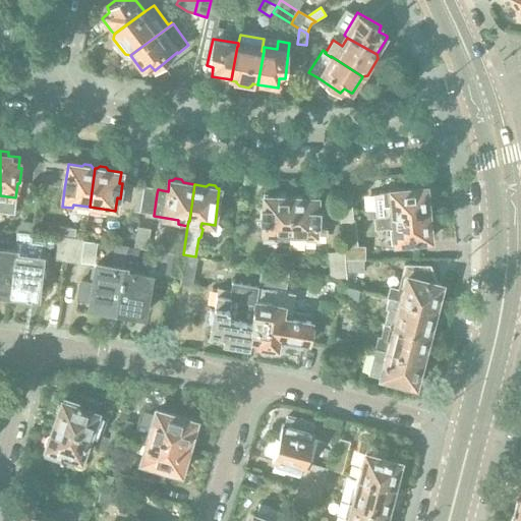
[(427,203),(429,199),(428,193),(426,191),(425,187),(381,191),(382,194),(372,195),(374,211),(366,212),(367,219),(372,219),(372,223),(381,223),(381,218),(390,217),(428,214),(427,203)]
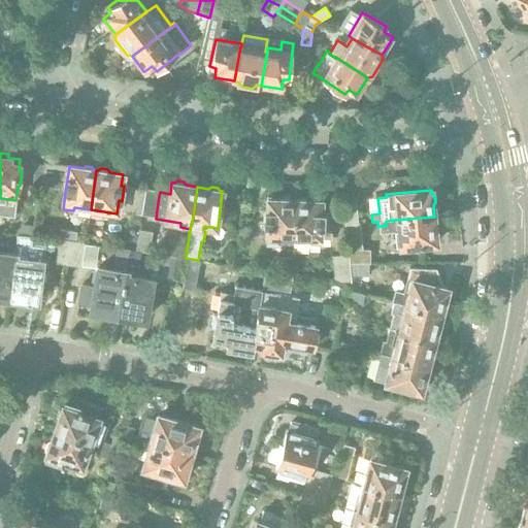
[(156,218),(159,196),(144,193),(141,216),(154,218),(156,218)]
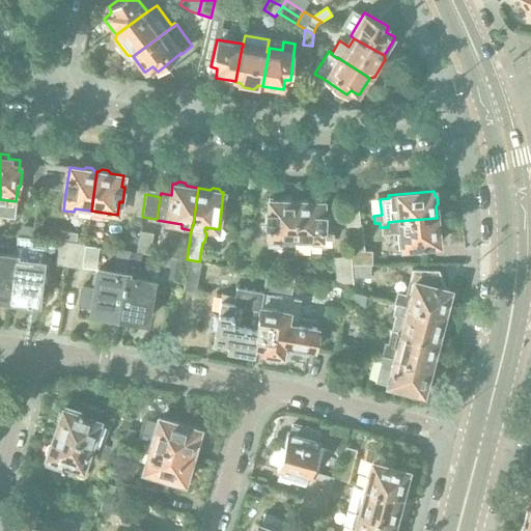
[(295,242),(296,201),(294,200),(290,198),(285,198),(282,200),(269,200),(269,212),(266,212),(266,226),(268,226),(268,247),(281,248),(282,241),(295,242)]
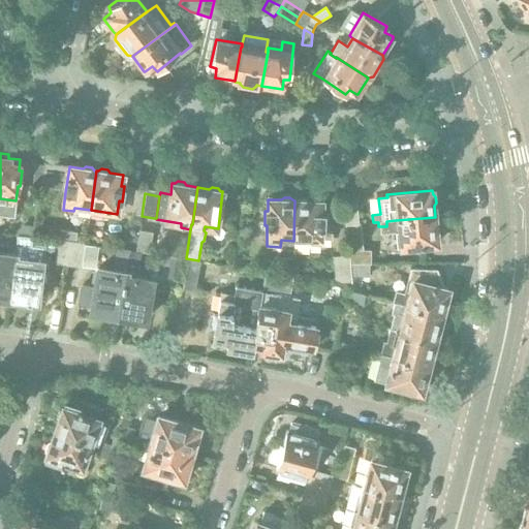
[(332,239),(333,213),(321,212),(322,200),(309,200),(306,197),(300,197),(298,200),(294,200),(293,241),(293,245),(321,246),(321,239),(332,239)]
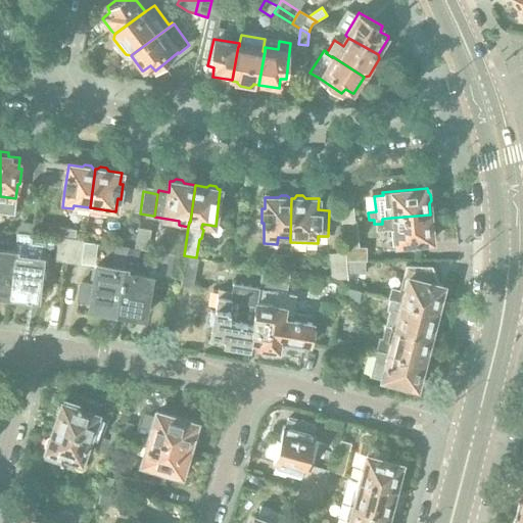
[(353,222),(351,197),(339,198),(341,223),(353,222)]
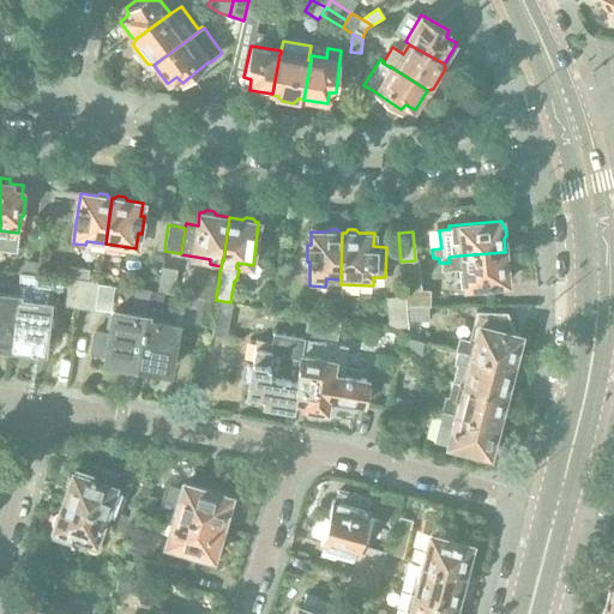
[(510,276),(509,269),(506,265),(505,252),(459,256),(461,270),(465,270),(467,287),(507,283),(507,280),(510,276)]
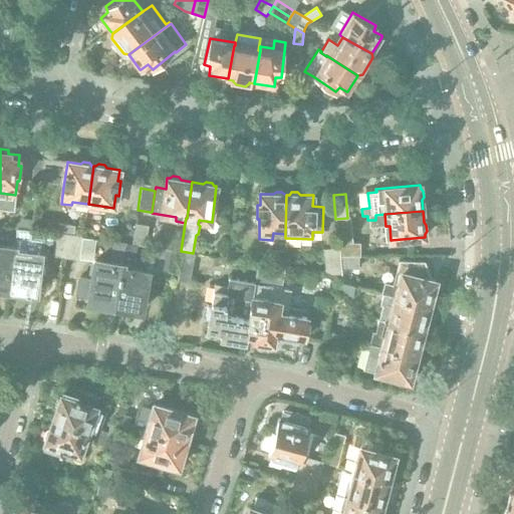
[(136,224),(132,245),(137,246),(146,247),(149,226),(136,224)]
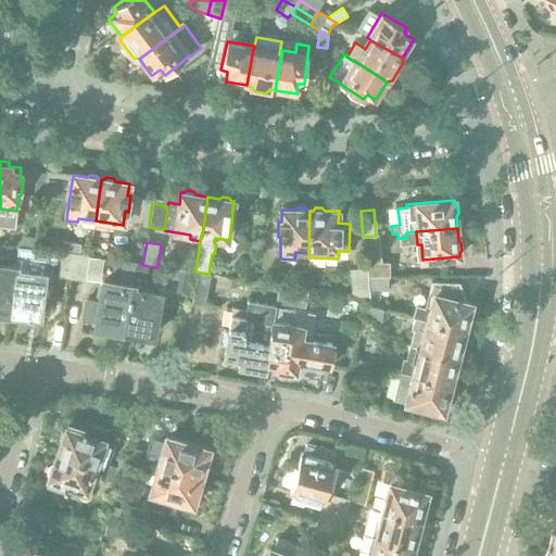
[(63,244),(62,252),(74,254),(79,254),(79,251),(77,245),(63,244)]
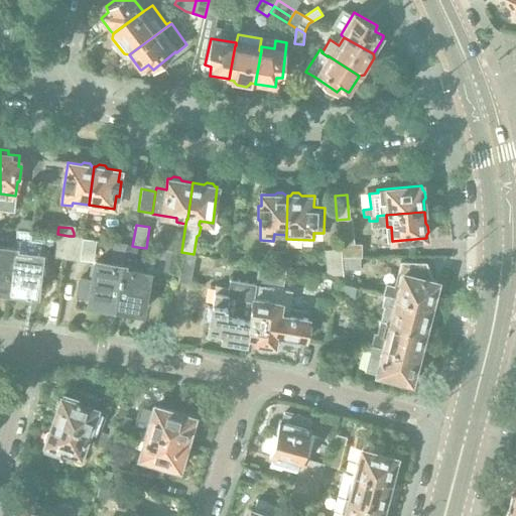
[(0,290),(9,291),(17,230),(0,228),(0,238),(4,239),(3,245),(0,244),(0,290)]
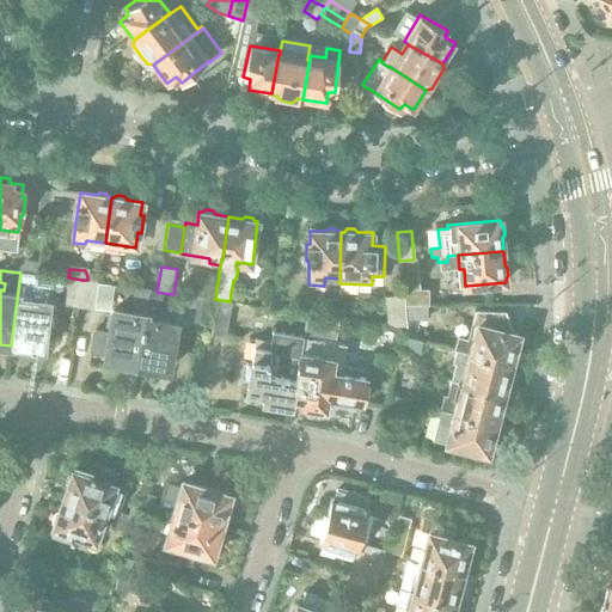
[(37,282),(37,274),(20,273),(11,346),(42,350),(50,283),(37,282)]
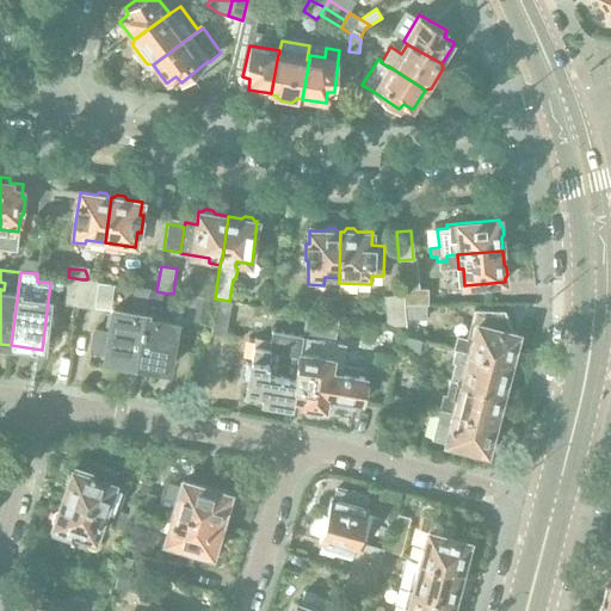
[(78,307),(81,279),(68,277),(67,277),(63,304),(78,307)]
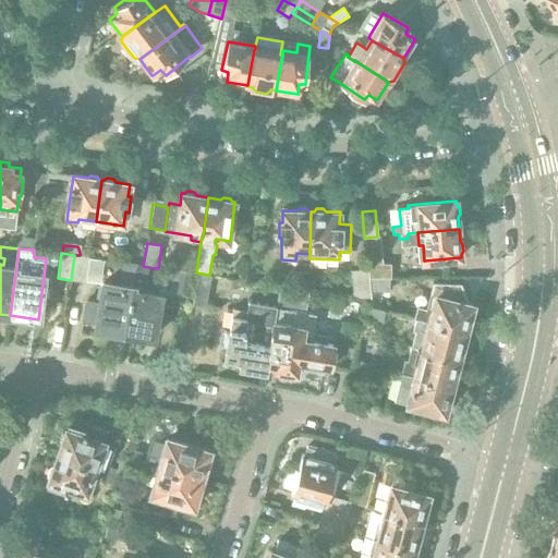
[(88,256),(80,255),(74,255),(71,280),(85,282),(88,256)]
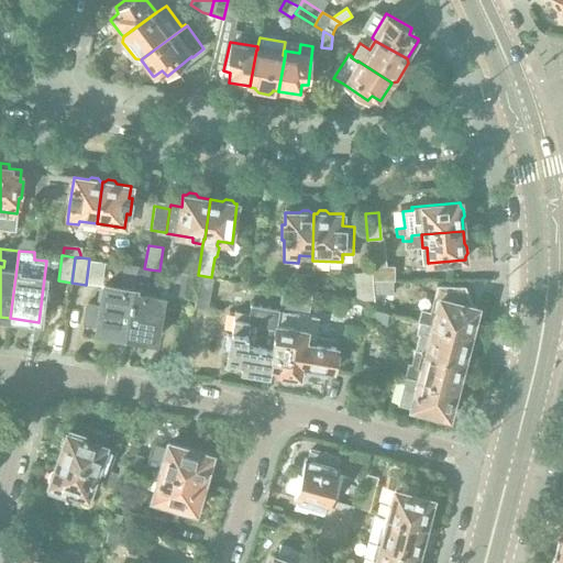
[(127,337),(138,267),(125,265),(121,289),(105,286),(101,305),(86,302),(83,324),(98,328),(97,332),(127,337)]
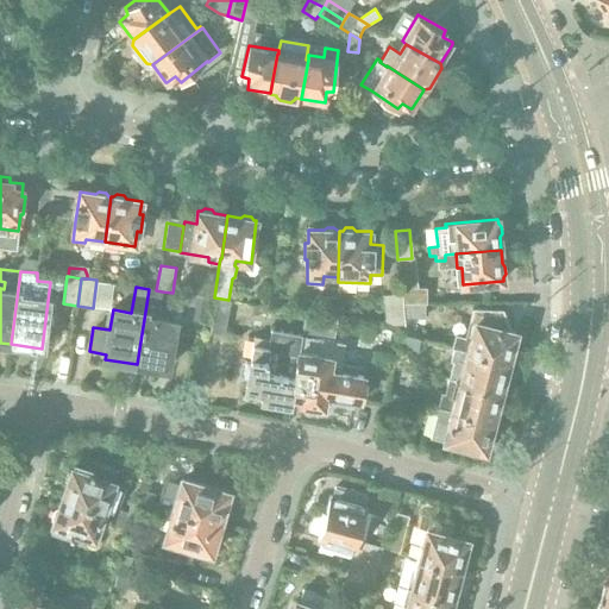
[(427,305),(427,288),(400,288),(401,294),(402,305),(425,305),(427,305)]
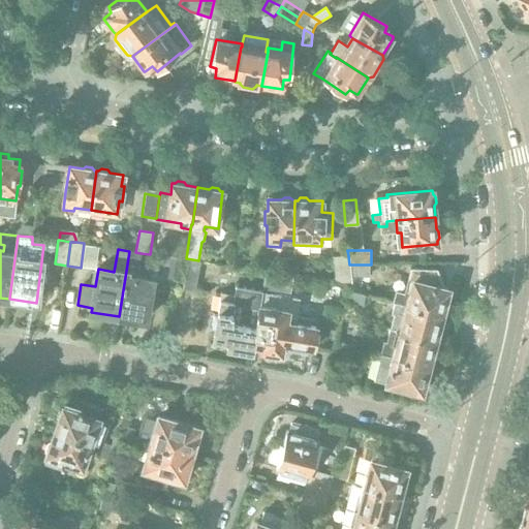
[(136,278),(141,253),(135,252),(129,251),(119,316),(146,320),(152,281),(136,278)]
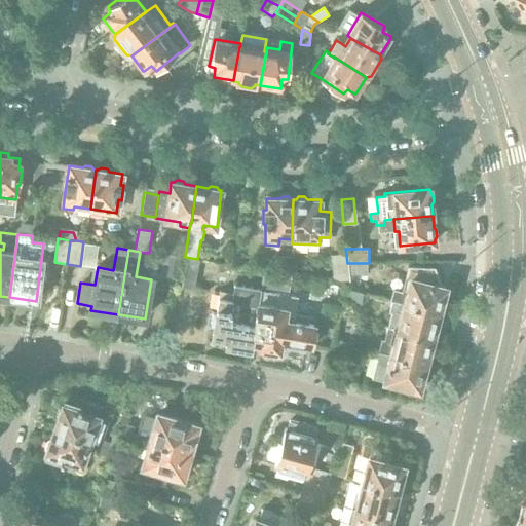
[(177,278),(181,257),(164,254),(160,275),(177,278)]
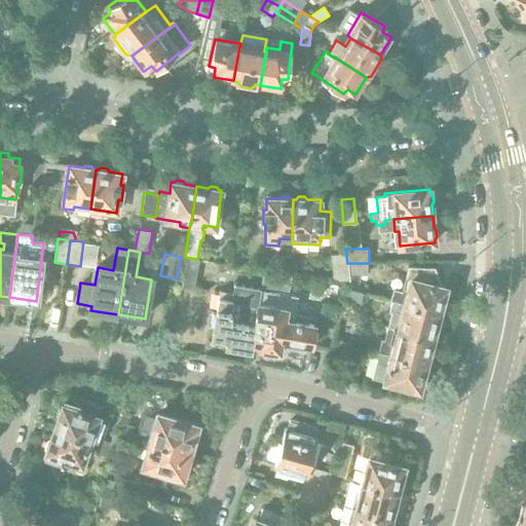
[(349,275),(347,263),(346,254),(331,255),(333,279),(349,282),(349,275)]
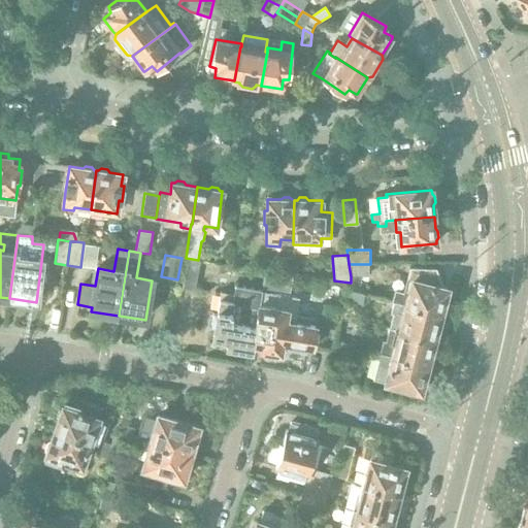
[(195,291),(200,261),(188,259),(183,289),(195,291)]
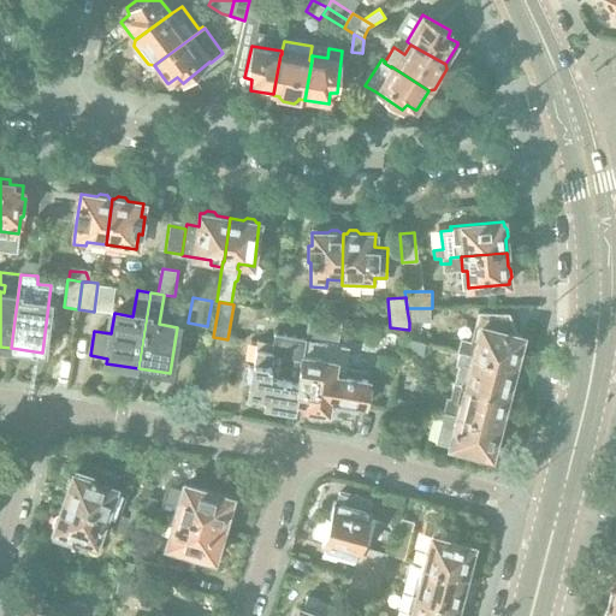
[(430,323),(430,308),(407,308),(409,323),(430,323)]
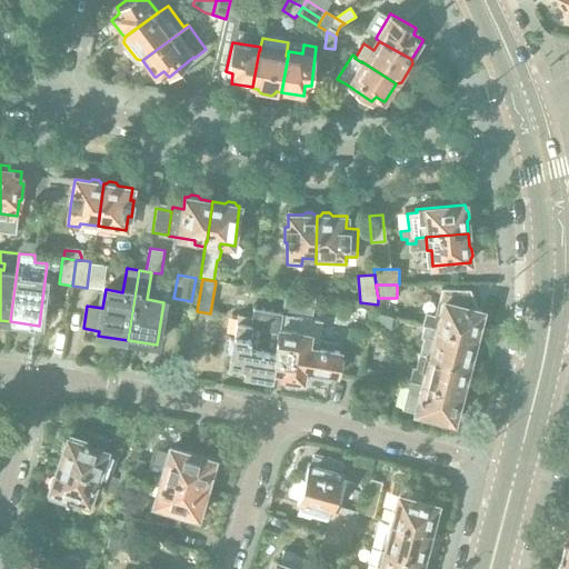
[(481,326),(483,318),(481,315),(482,311),(443,302),(440,318),(435,317),(432,328),(475,339),(478,327),(481,326)]
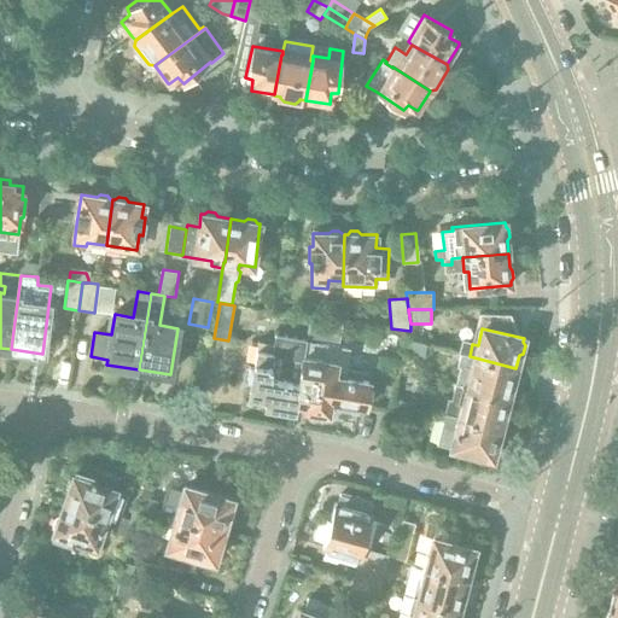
[(295,407),(305,343),(305,340),(275,336),(274,344),(257,342),(254,366),(249,365),(245,380),(252,382),(249,398),(262,401),(262,402),(272,403),(270,408),(286,410),(287,407),(295,407)]
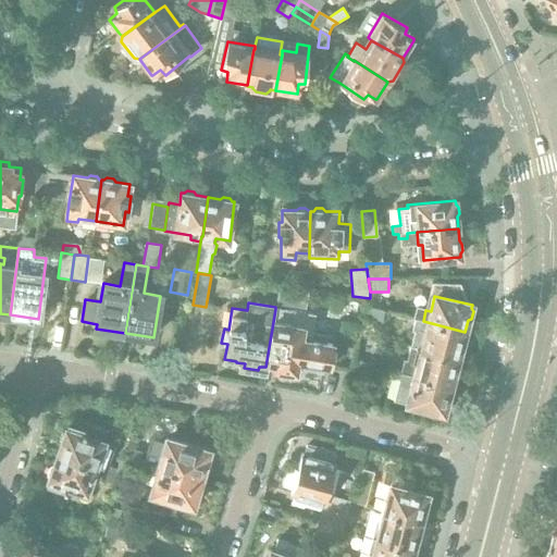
[(382,321),(384,310),(368,306),(364,317),(382,321)]
